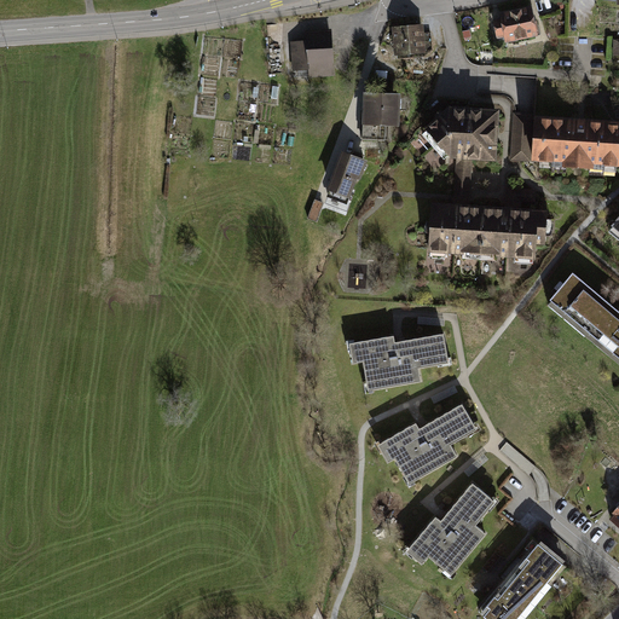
[(531,10),(502,15),(503,19),(495,21),(498,39),(505,36),(507,41),(536,35),(531,10)]
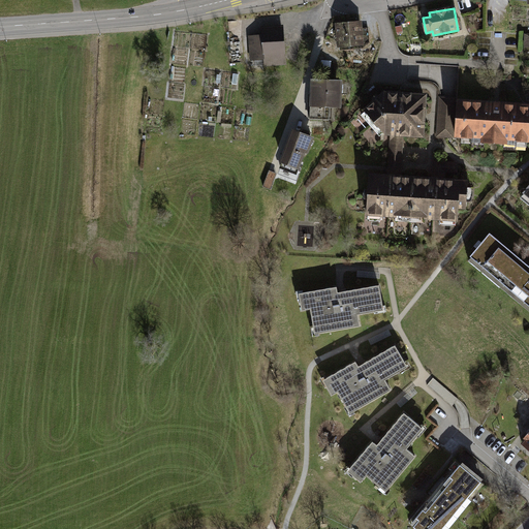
[(361,20),(334,22),(336,47),(367,43),(370,39),(369,28),(363,29),(361,20)]
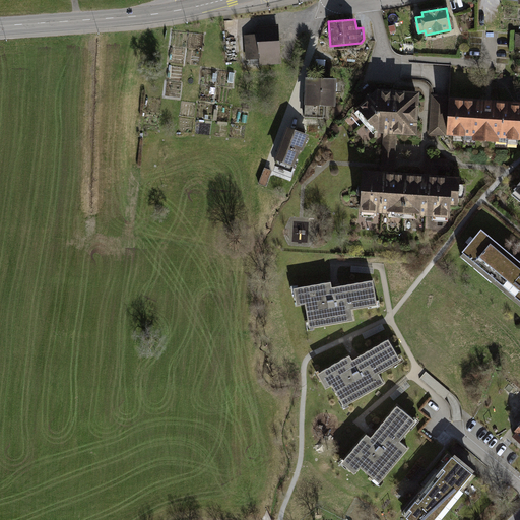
[(278,24),(256,25),(256,35),(247,36),(248,59),(259,58),(259,62),(280,61),(278,24)]
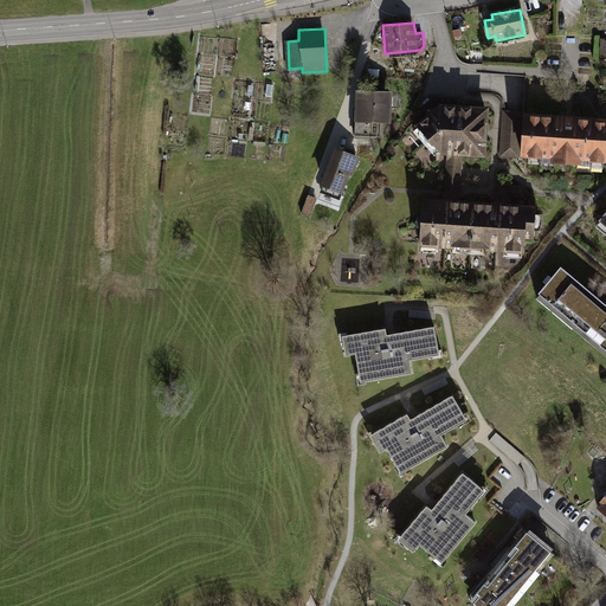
[(393,90),(355,89),(354,136),(376,136),(378,120),(391,121),(393,90)]
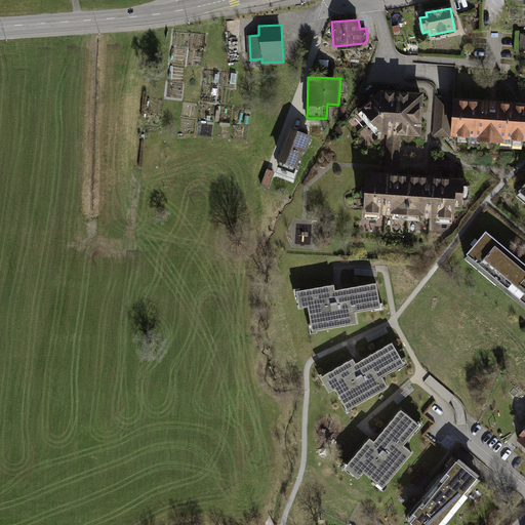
[(421,90),(379,87),(358,107),(381,131),(388,132),(401,133),(419,134),(421,90)]
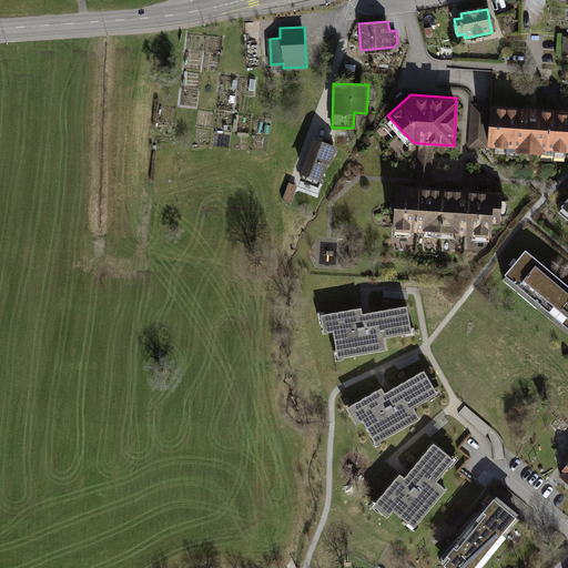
[(489,105),(473,104),(469,145),(486,146),(489,105)]
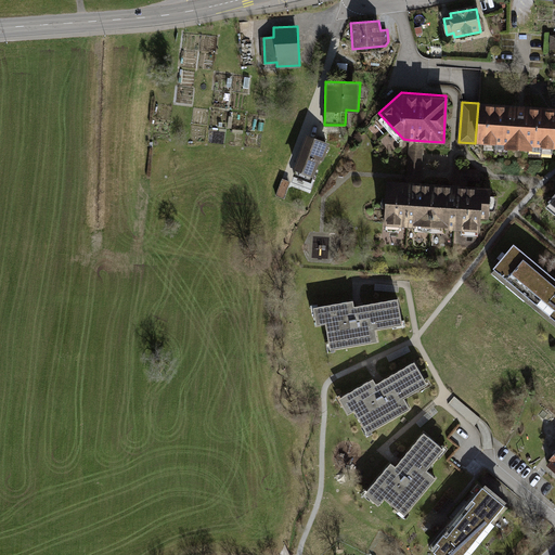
[(512,107),(480,106),(478,142),(495,143),(495,147),(542,151),(542,146),(554,146),(554,113),(540,113),(541,110),(527,108),(527,112),(511,111),(512,107)]
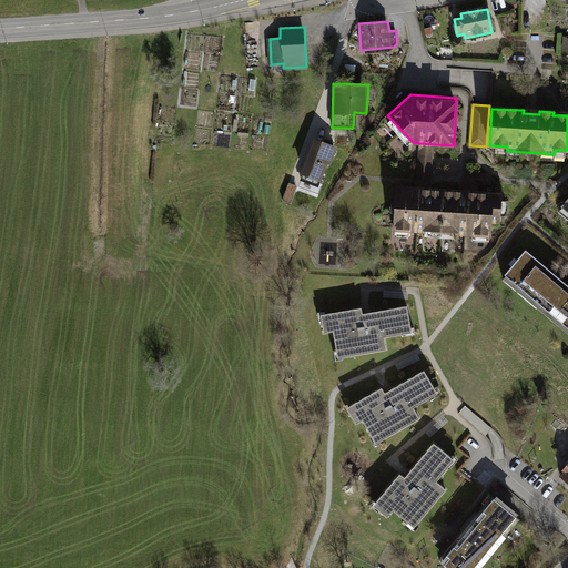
[(298,172),(302,173),(300,180),(318,185),(326,163),(331,164),(337,145),(312,138),(298,172)]
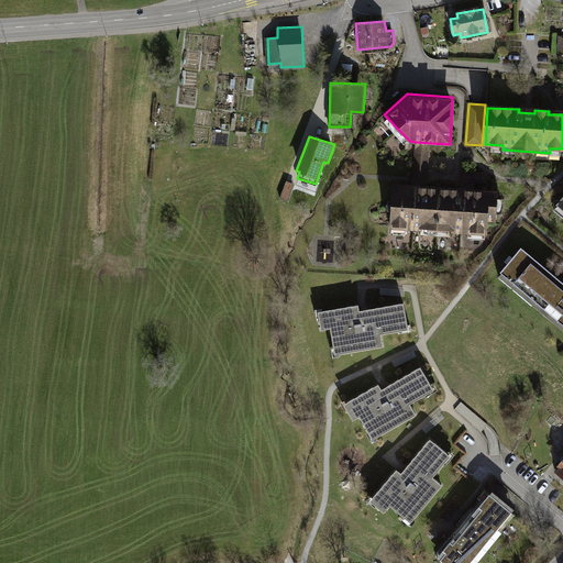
[(430,143),(416,142),(414,179),(414,186),(428,187),(428,176),(430,143)]
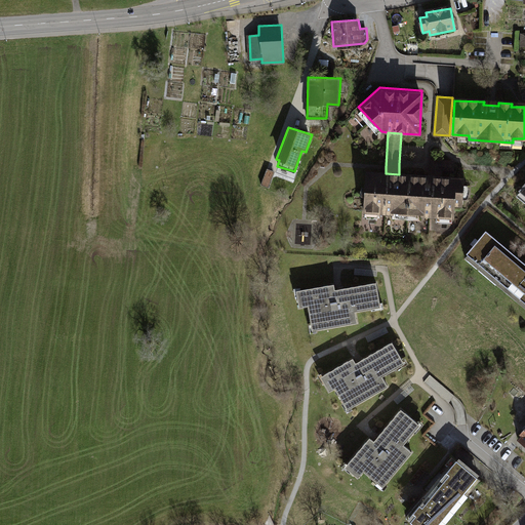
[(268,167),(263,183),(271,186),(276,169),(268,167)]
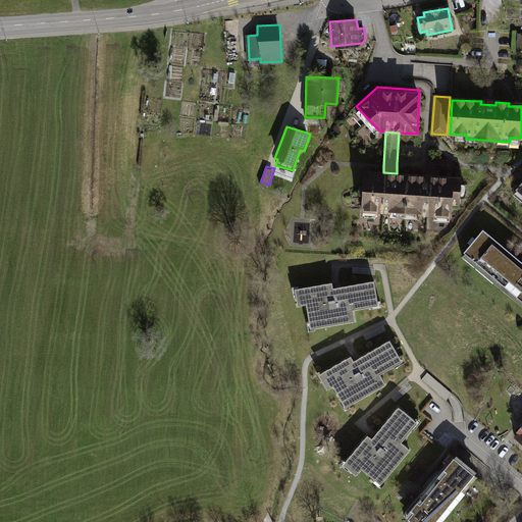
[(405,213),(408,173),(397,173),(383,172),(363,171),(361,210),(405,213)]
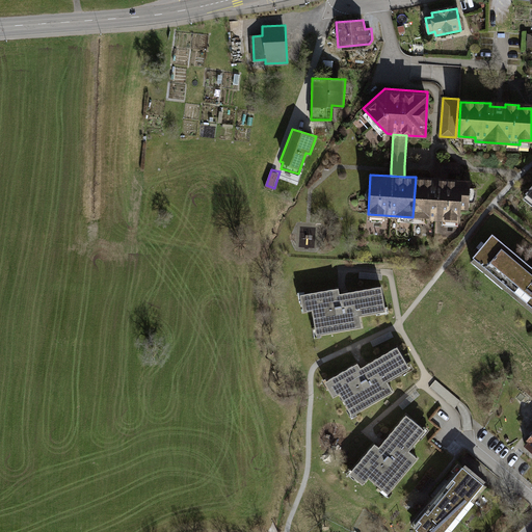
[(468,208),(470,179),(432,178),(416,177),(413,217),(459,219),(460,207),(468,208)]
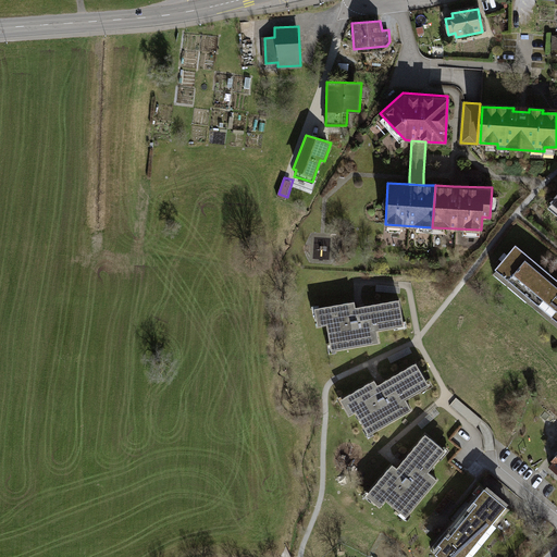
[(556,280),(516,245),(495,270),(556,321),(556,280)]
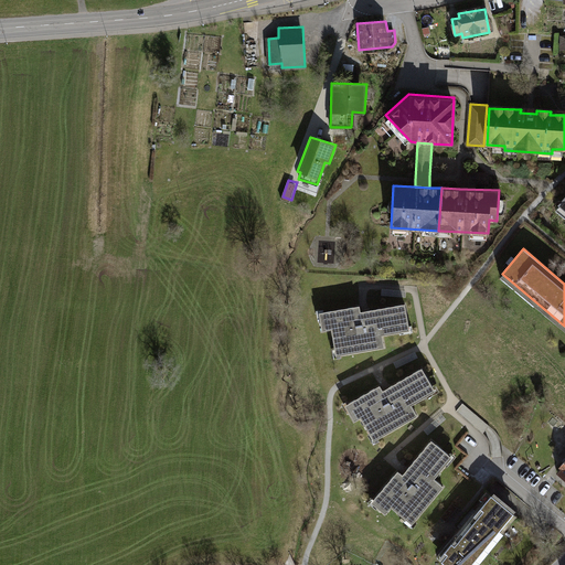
[(361,304),(318,311),(321,333),(331,331),(337,358),(385,350),(383,338),(411,332),(405,304),(364,309),(362,309),(361,304)]
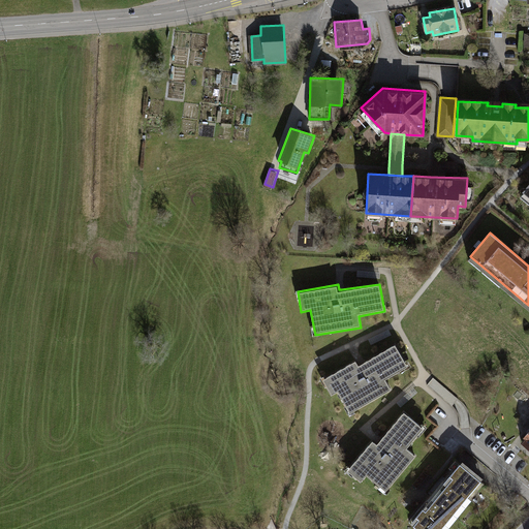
[(356,362),(322,380),(331,397),(338,393),(350,414),(390,392),(389,390),(383,381),(406,368),(395,347),(363,365),(360,366),(356,362)]
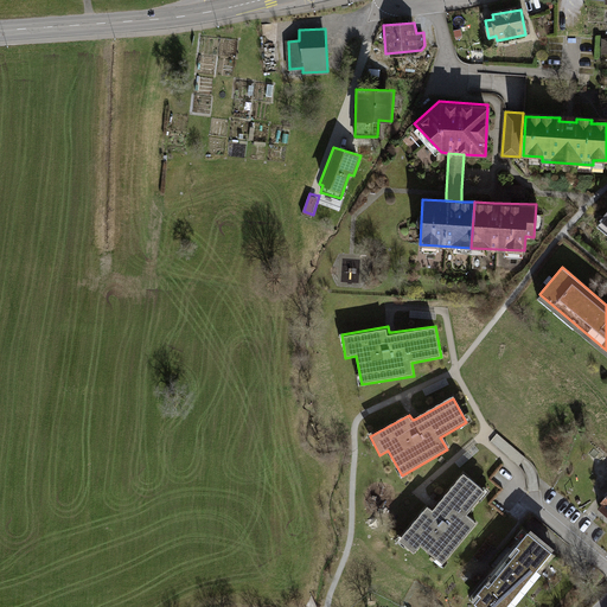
[(427,506),(398,542),(414,555),(421,548),(443,567),(478,524),(468,516),(487,493),(462,473),(435,504),(430,510),(427,506)]
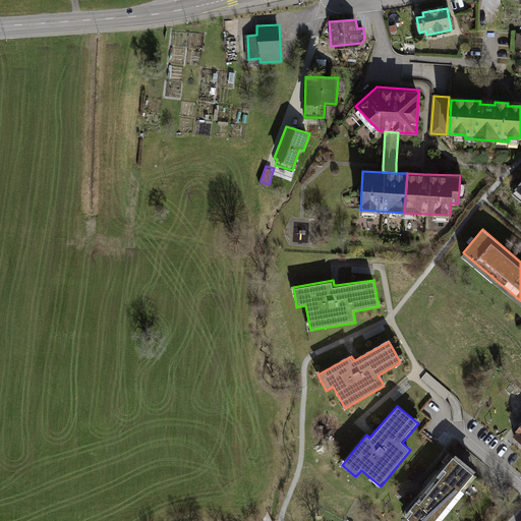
[(520,422),(520,423),(511,435),(520,443),(520,409),(519,412),(520,413),(520,422)]
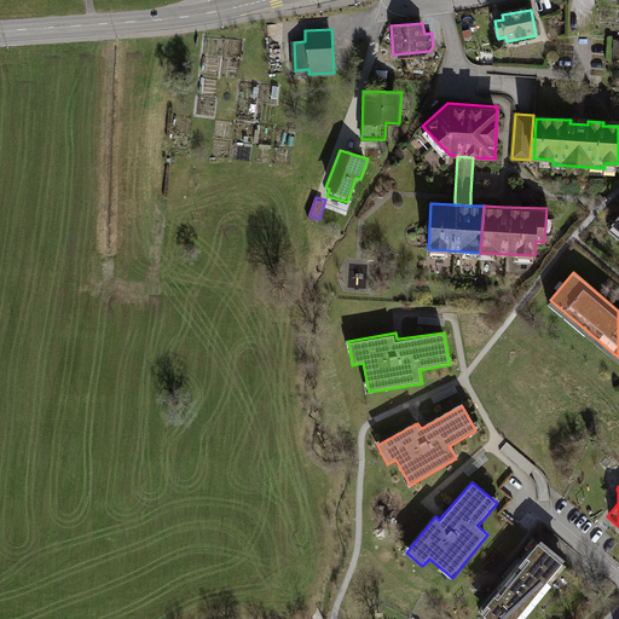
[(531,536),(474,607),(489,618),(520,618),(566,565),(531,536)]
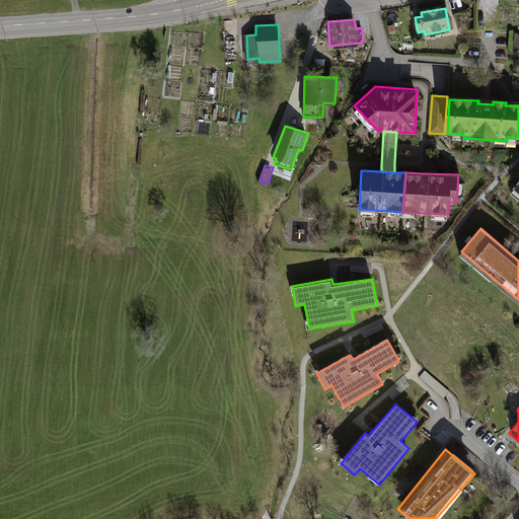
[(416,463),(405,475),(410,479),(420,467),(416,463)]
